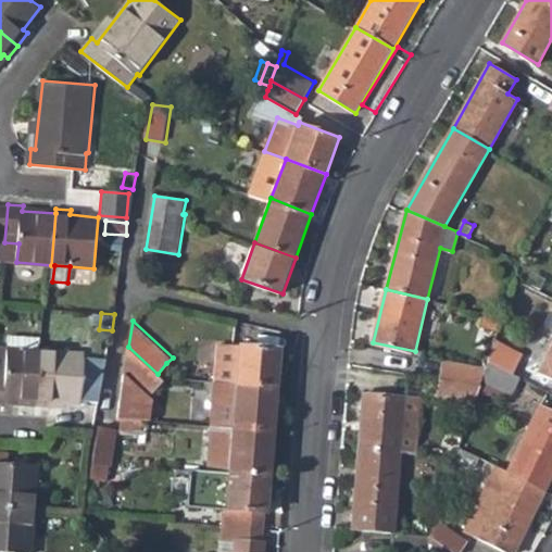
[(505,347),(529,359),(535,348),(501,331),(497,342),(505,347)]
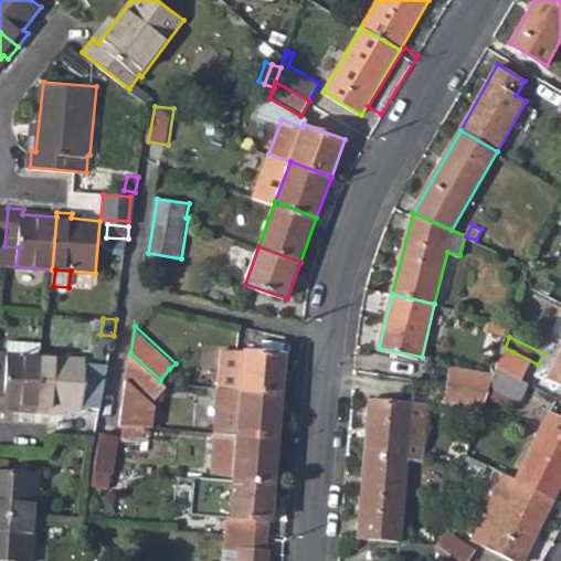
[(61,356),(84,358),(85,342),(62,341),(61,356)]
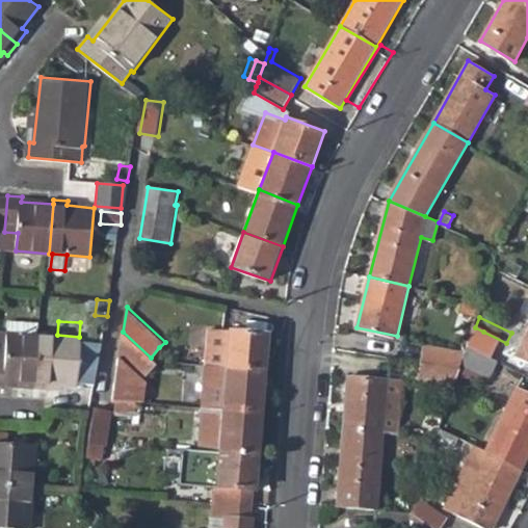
[(217,330),(215,366),(227,367),(266,370),(269,331),(230,327),(230,331),(217,330)]
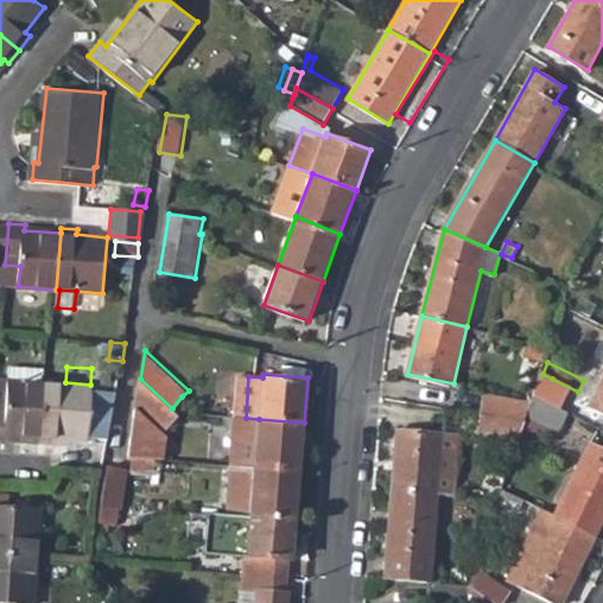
[(602,375),(589,404),(602,411),(602,375)]
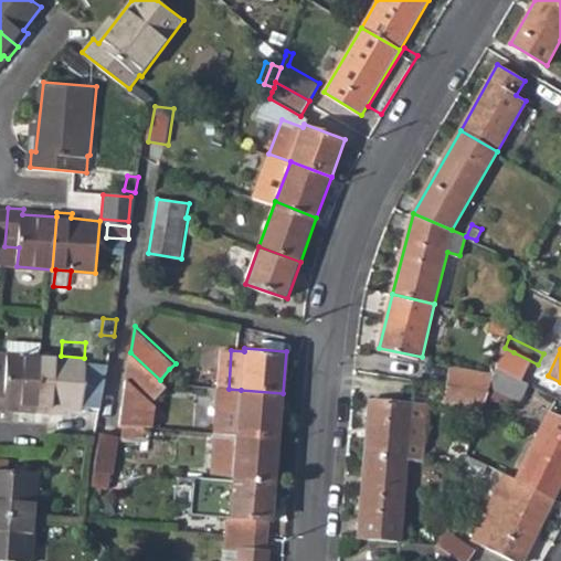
[(4,403),(36,406),(42,353),(0,350),(0,408),(4,408),(4,403)]
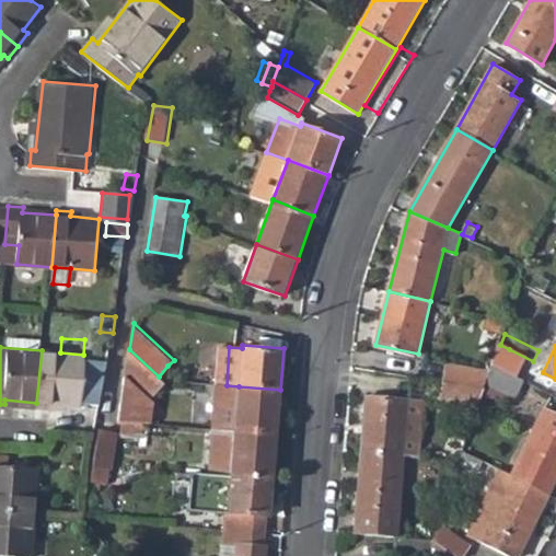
[(159,377),(129,349),(117,419),(149,423),(154,403),(150,400),(165,383),(163,381),(159,377)]
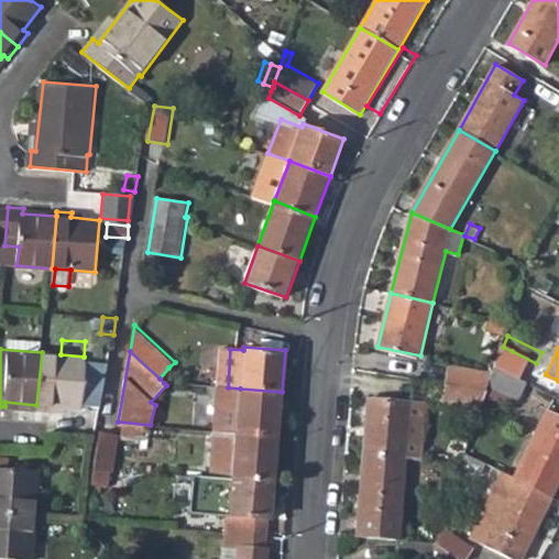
[(512,351),(503,368),(527,380),(536,363),(512,351)]
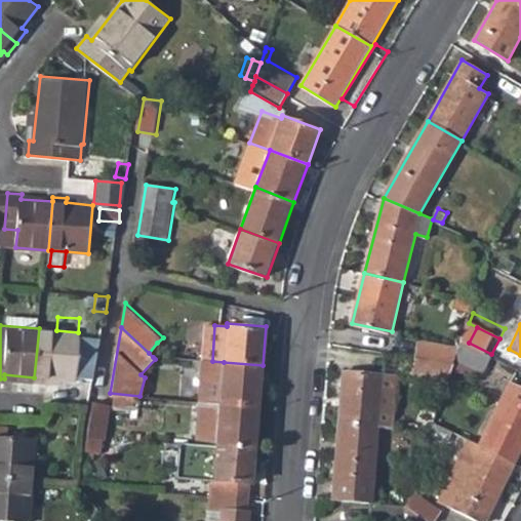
[(77,376),(94,377),(102,337),(83,335),(83,332),(78,332),(56,330),(39,328),(34,377),(34,381),(50,383),(50,377),(77,381),(77,376)]
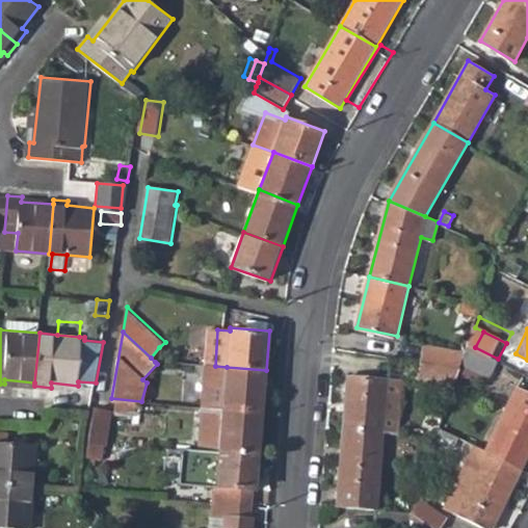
[(425,342),(422,361),(460,367),(468,343),(469,342),(456,341),(456,343),(437,339),(436,343),(425,342)]
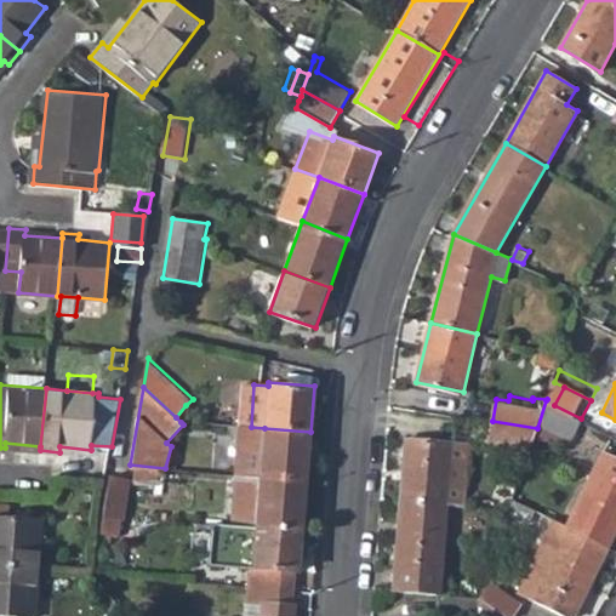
[(566,449),(582,418),(581,418),(554,405),(546,400),(537,428),(536,433),(546,439),(566,449)]
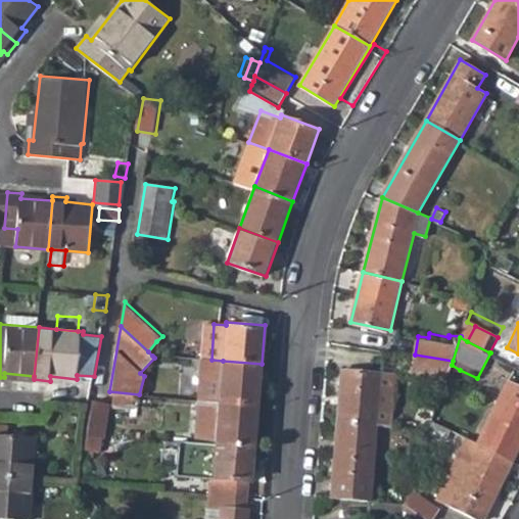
[(152,356),(153,356),(162,346),(156,341),(148,351),(152,356)]
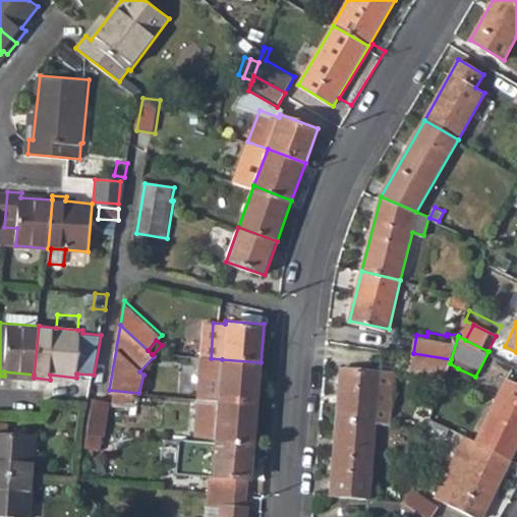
[(410,370),(446,376),(447,371),(450,363),(451,359),(413,353),(410,370)]
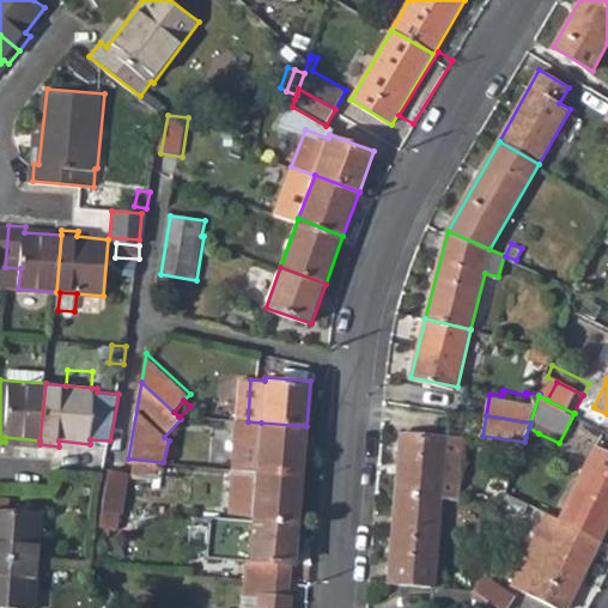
[(248,421),(247,421),(243,469),(257,470),(303,474),(306,426),(261,423),(248,421)]
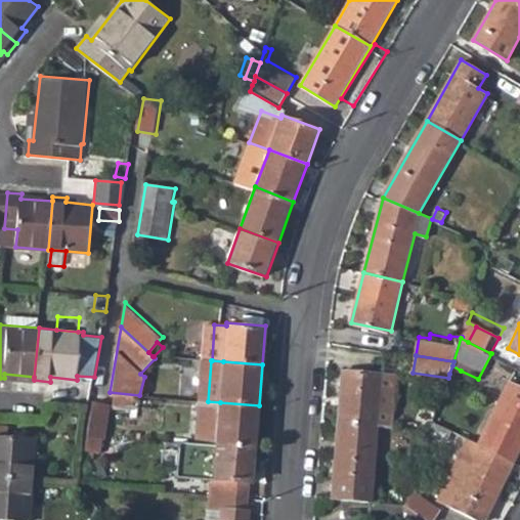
[(449,374),(458,378),(461,371),(452,365),(449,374)]
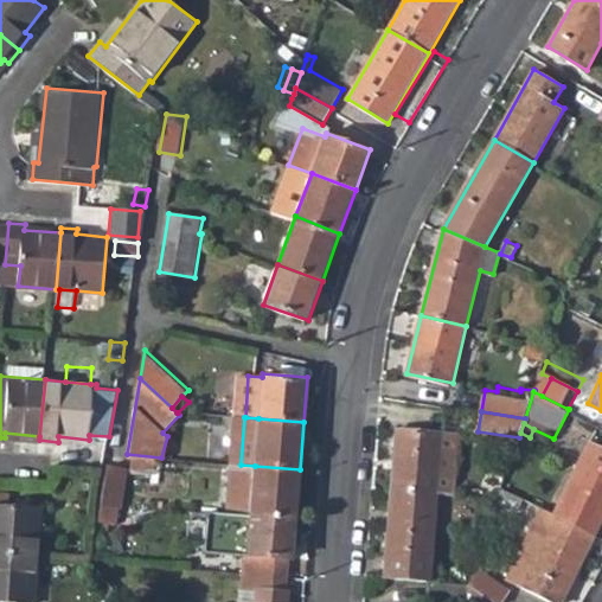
[(444,430),(397,426),(392,487),(439,491),(454,493),(456,466),(441,465),(444,430)]
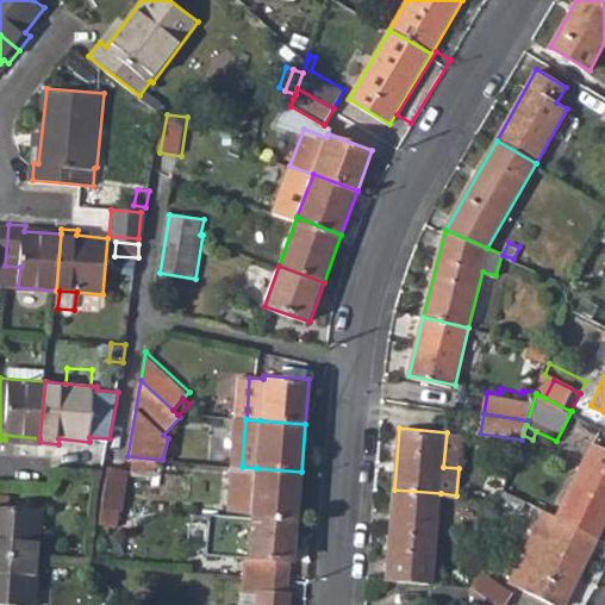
[(461,435),(447,432),(443,467),(459,468),(461,435)]
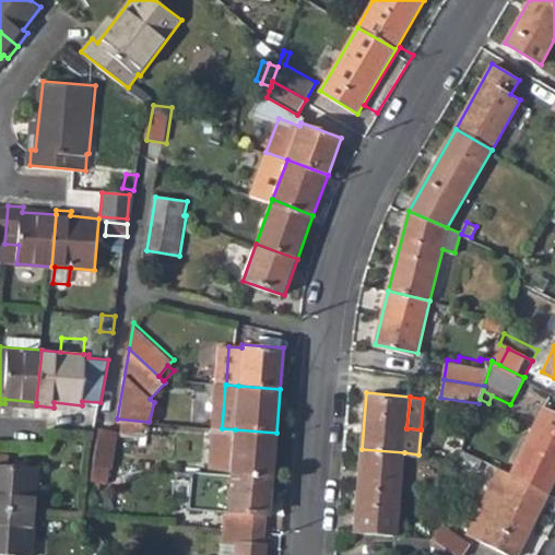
[(554,412),(544,408),(510,474),(548,493),(554,480),(554,412)]
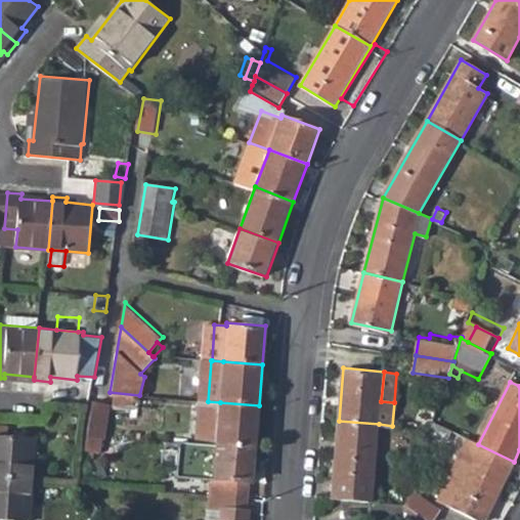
[(116,394),(115,404),(133,406),(134,396),(116,394)]
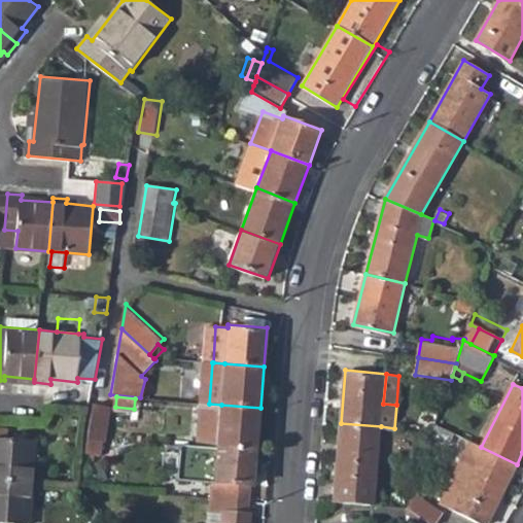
[(91,453),(88,467),(94,464),(96,453),(103,455),(111,406),(95,404),(86,452),(91,453)]
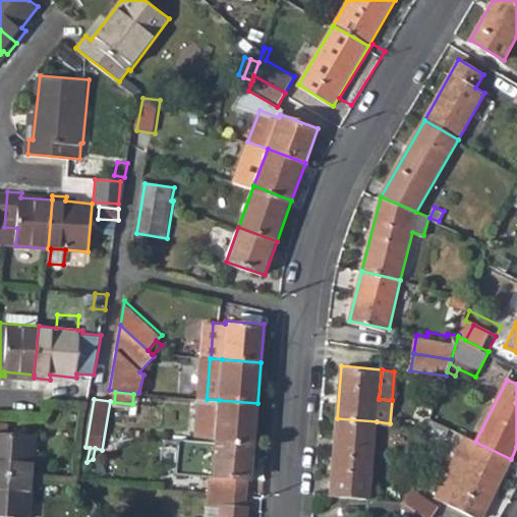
[(253,444),(257,403),(219,400),(215,440),(253,444)]
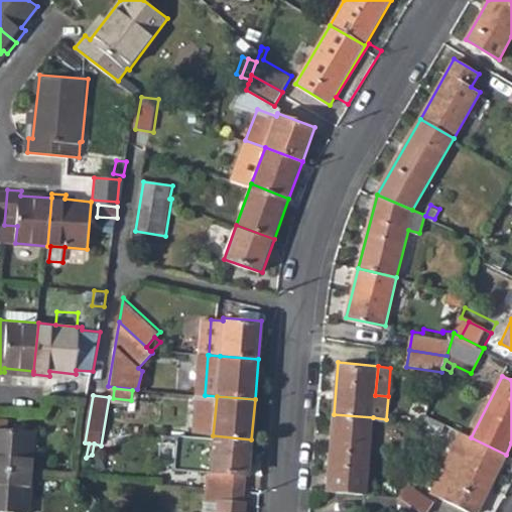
[(367,492),(373,417),(334,414),(327,488),(367,492)]
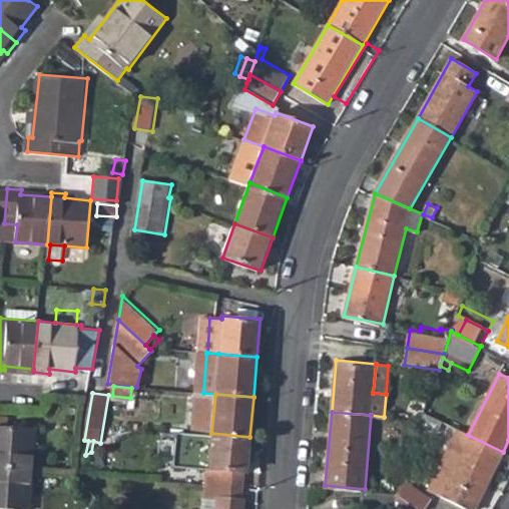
[(428,431),(434,418),(424,413),(422,420),(420,426),(428,431)]
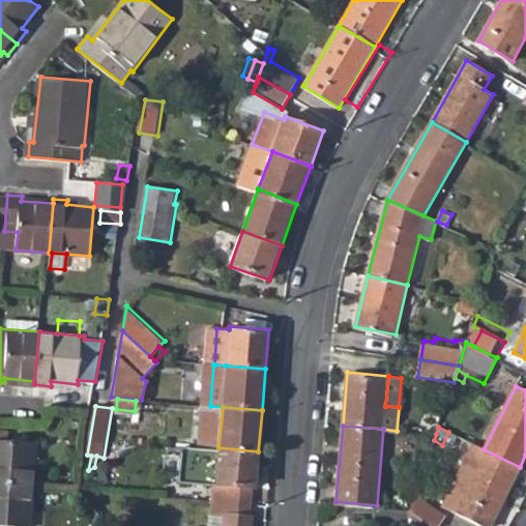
[(0,483),(33,486),(36,444),(0,440),(0,483)]
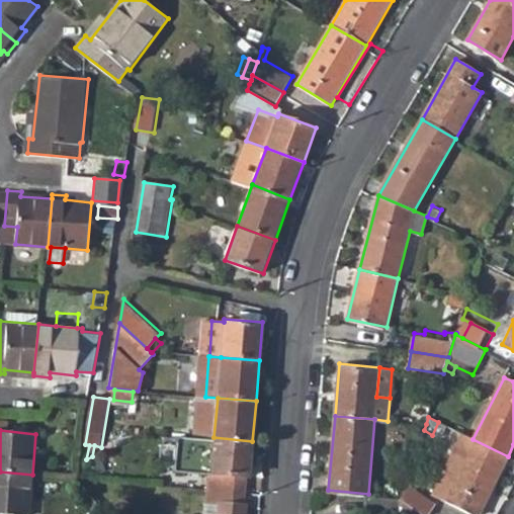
[(473,439),(463,434),(433,494),(473,513),(478,513),(508,456),(473,439)]
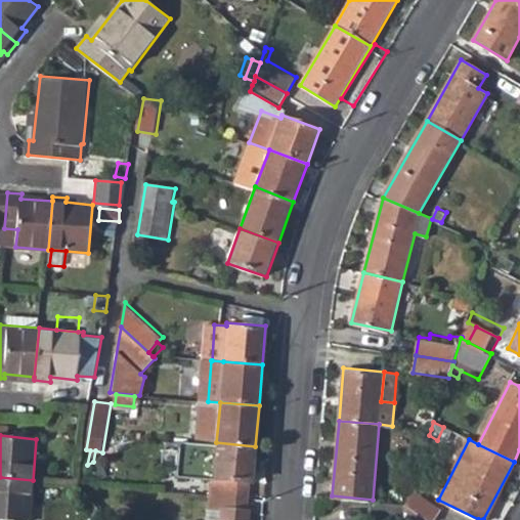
[(199,476),(213,478),(216,442),(202,441),(199,476)]
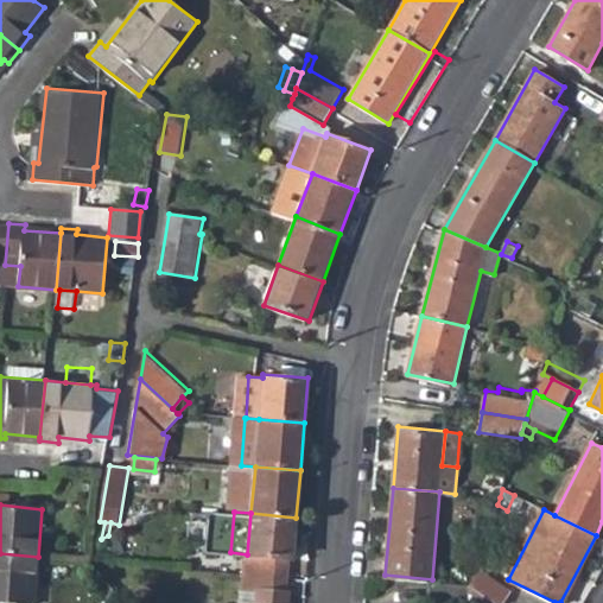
[(292,562),(296,518),(251,513),(247,554),(246,573),(289,577),(290,562),(292,562)]
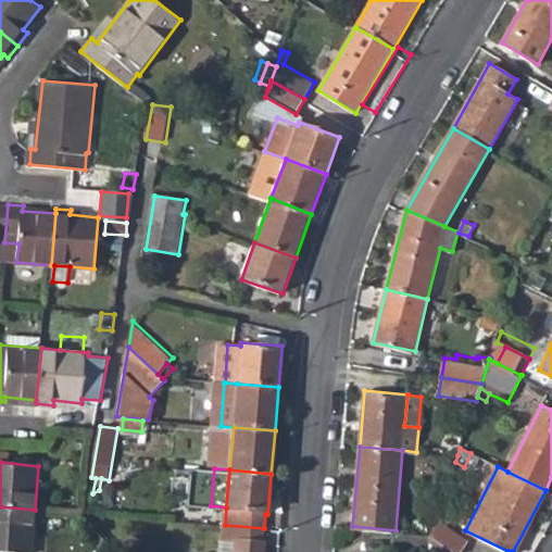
[(0,550),(17,551),(32,551),(35,510),(0,506),(0,550)]
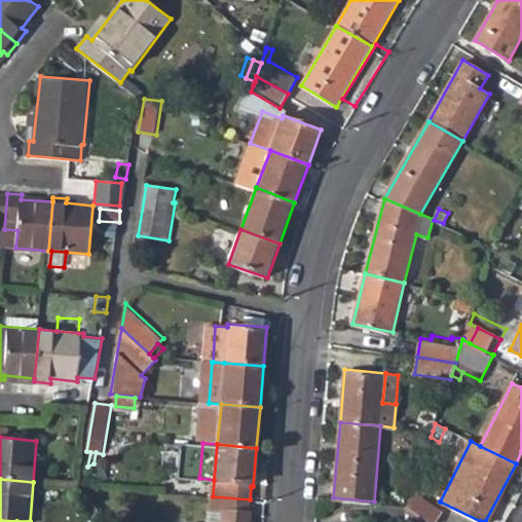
[(435,521),(443,510),(413,490),(408,507),(431,521),(435,521)]
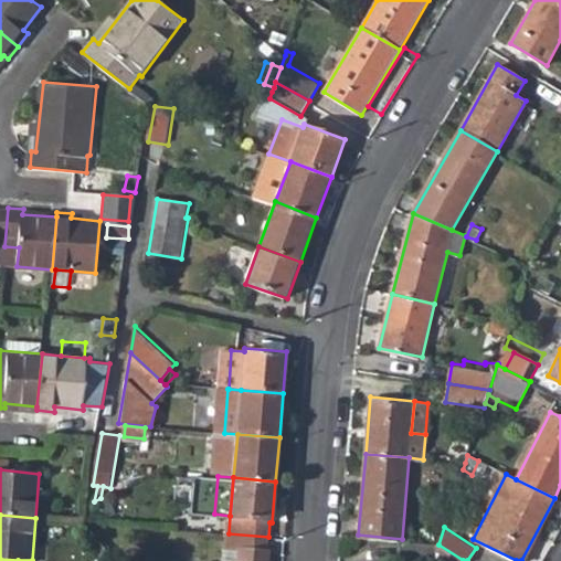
[(267,548),(268,537),(229,533),(225,560),(268,560),(271,549),(267,548)]
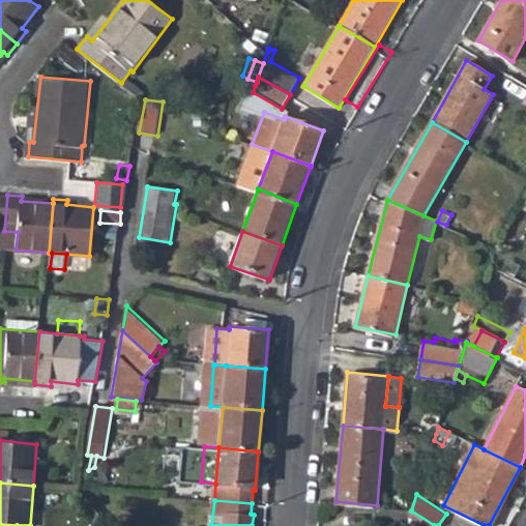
[(396,525),(409,525),(411,510),(377,505),(375,524),(396,525)]
